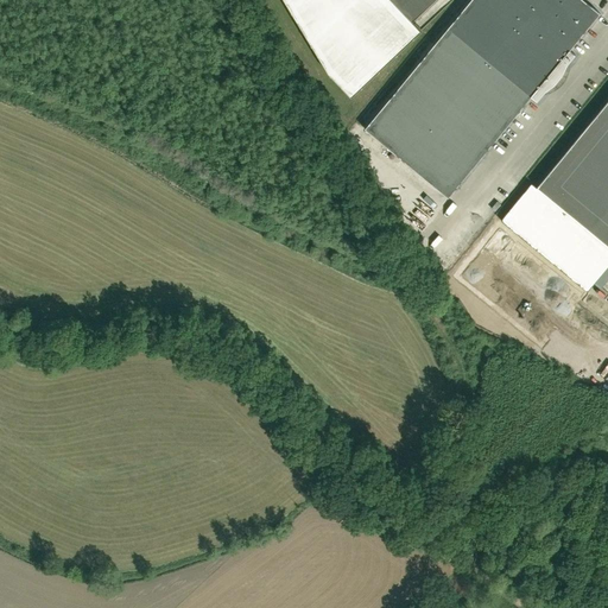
[(352,96),(422,30),(412,20),(434,0),(284,0),(329,73),(352,96)]
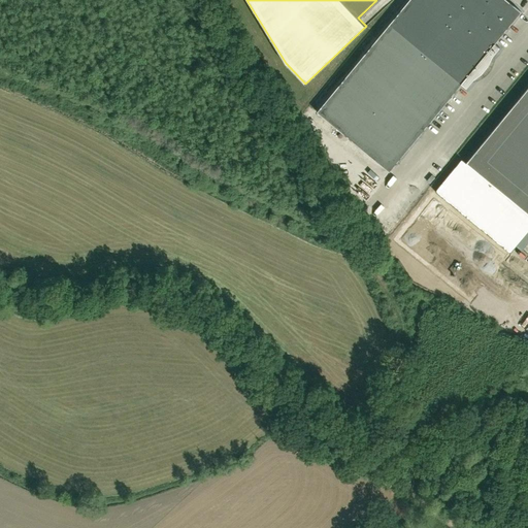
[(407,0),(317,110),(389,170),(461,83),(465,87),(472,78),(481,72),(487,65),(492,55),(498,46),(494,42),(520,11),(506,0),(407,0)]
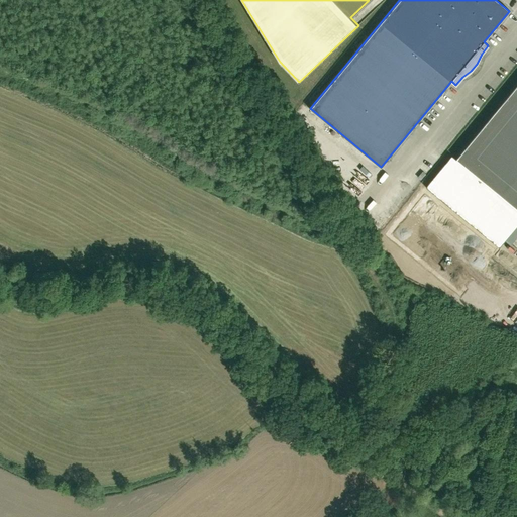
[(516,86),(456,160),(451,157),(426,188),(500,248),(516,226),(516,86)]
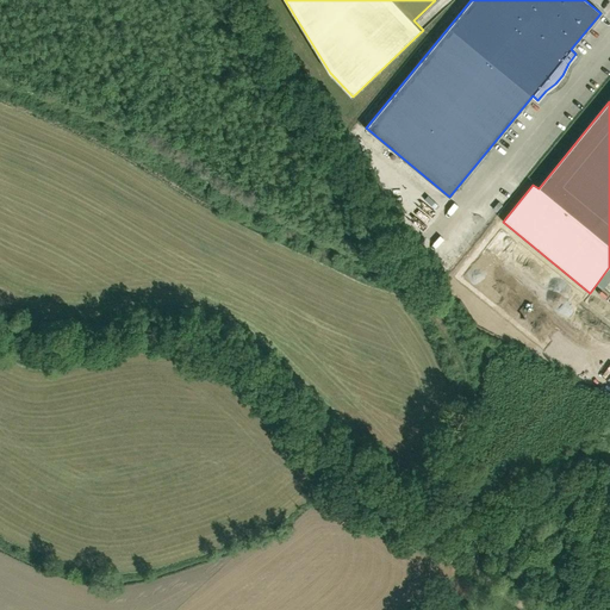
[(499,235),(492,242),(504,255),(511,248),(499,235)]
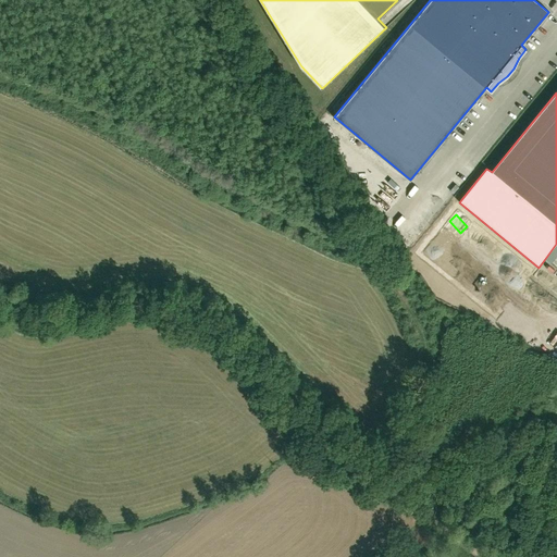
[(437,244),(445,233),(433,225),(426,236),(437,244)]
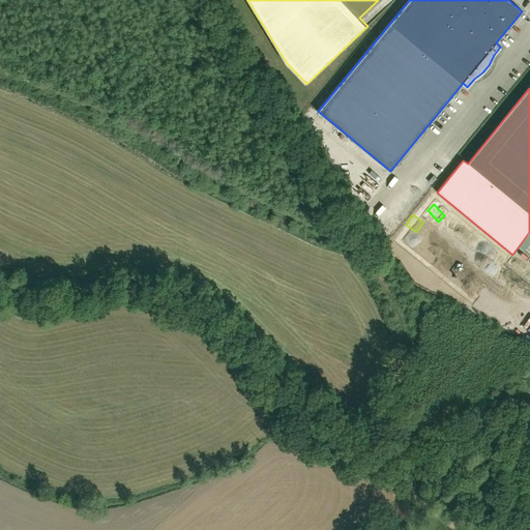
All buildings are outlined.
